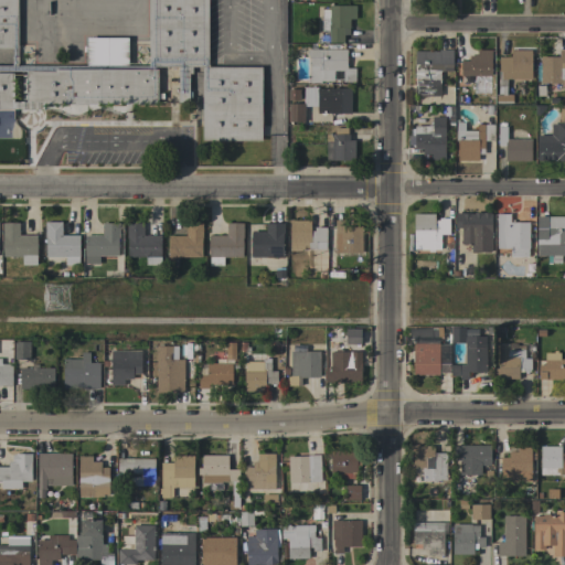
[(0,0),(18,0),(18,65),(86,65),(86,38),(128,38),(128,65),(148,65),(148,0),(208,0),(208,66),(262,66),(262,140),(202,140),(202,66),(192,66),(192,73),(189,73),(189,75),(194,75),(194,89),(189,89),(189,103),(178,103),(178,66),(156,66),(156,68),(158,68),(158,105),(43,105),(43,109),(0,109),(0,0)]
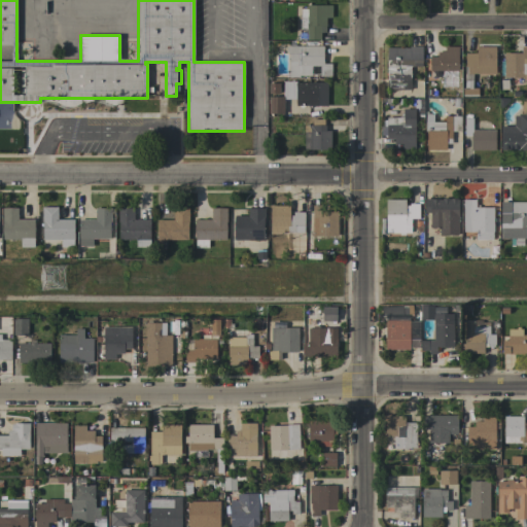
[(331,5),(331,18),(325,18),(325,32),(320,32),(320,40),(307,40),(307,29),(300,29),(300,8),(307,8),(307,5),(331,5)]
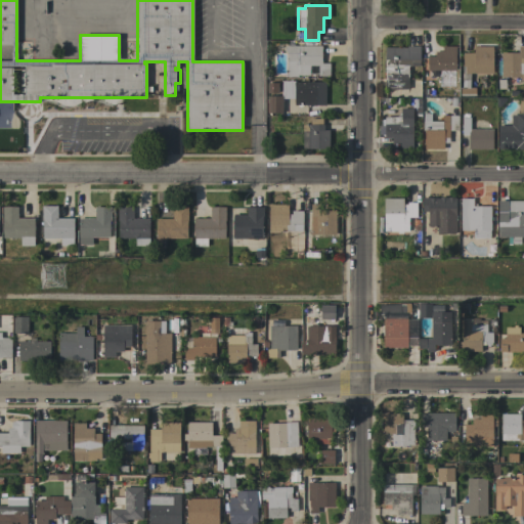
[(321,46),(321,63),(329,63),(329,76),(317,76),(317,66),(309,66),(309,75),(297,75),(297,77),(287,77),(287,53),(285,53),(285,46),(321,46)]
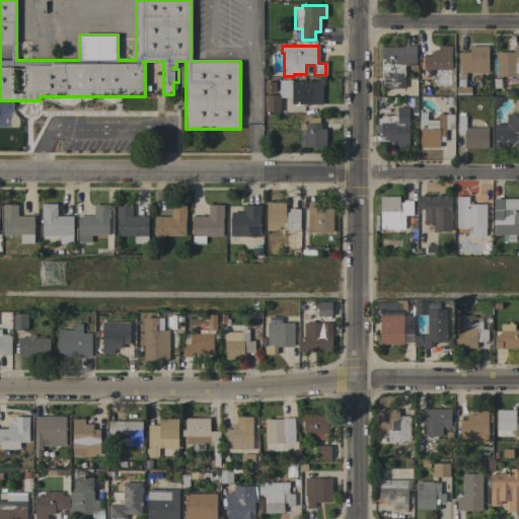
[(380,48),(402,48),(402,46),(415,46),(415,66),(403,66),(403,88),(380,88),(380,48)]
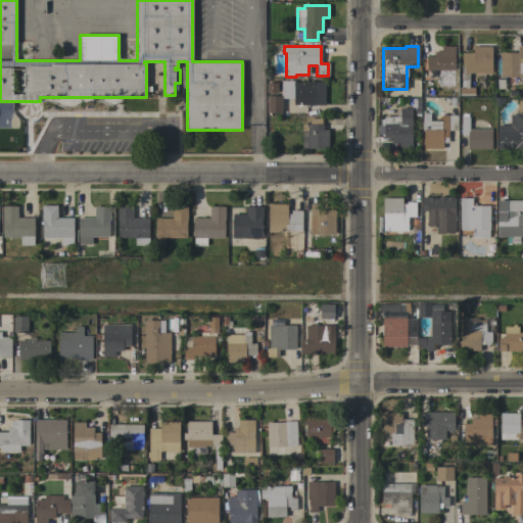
[(426,70),(426,57),(433,57),(433,52),(442,52),(442,46),(455,46),(454,70),(426,70)]
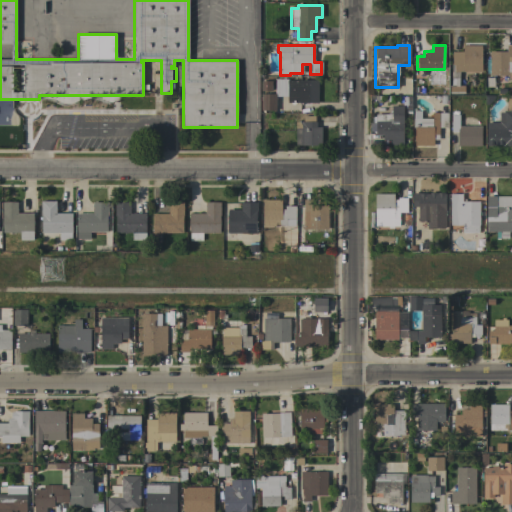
[(458,72),(458,85),(464,85),(464,94),(449,94),(449,85),(451,85),(451,52),(462,52),(462,45),(481,45),(481,72),(458,72)]
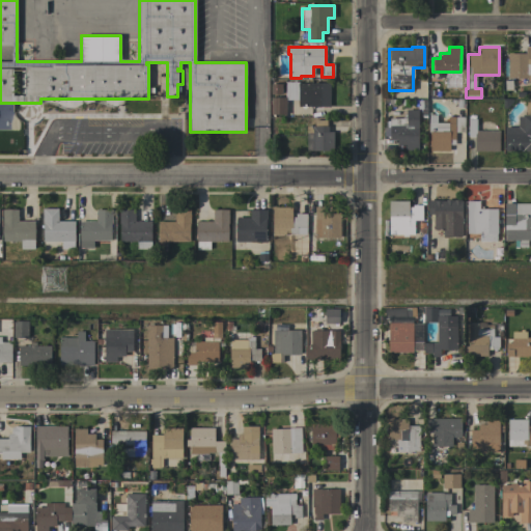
[(507,53),(525,53),(525,47),(530,47),(530,78),(507,78),(507,53)]
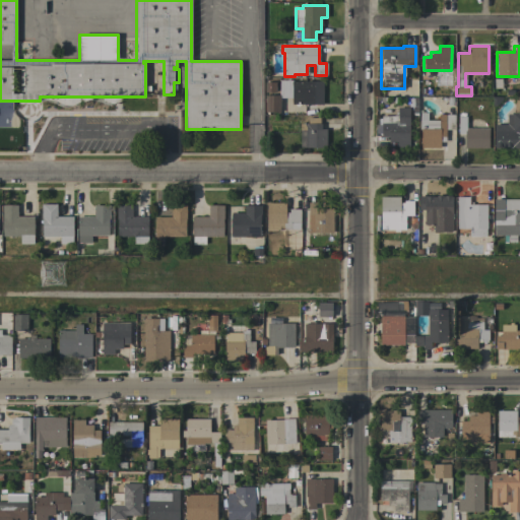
[(279,98),(279,95),(279,80),(291,80),(291,81),(323,81),(323,104),(291,105),(291,98),(279,98)]
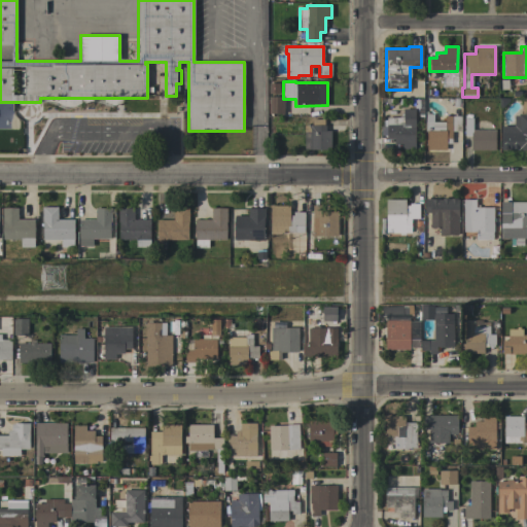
[(267,94),(267,83),(279,83),(279,94),(267,94)]
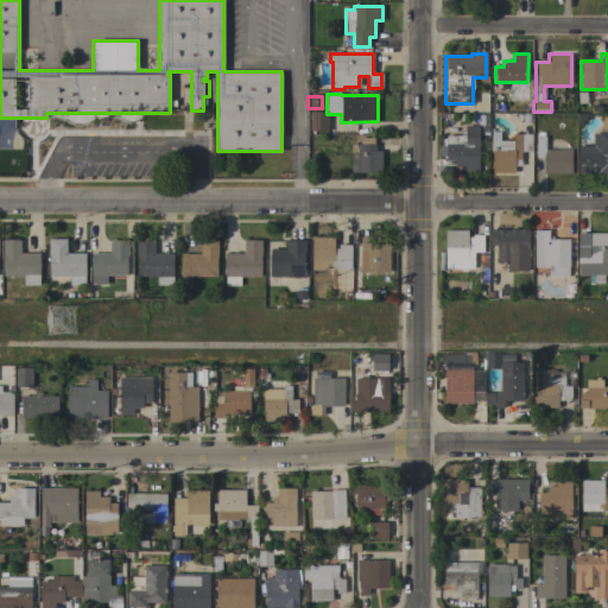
[(327,114),(327,132),(310,132),(310,112),(327,112),(327,114)]
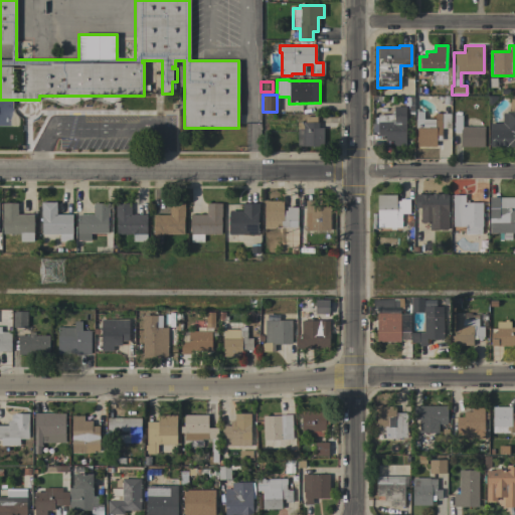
[(404,146),(392,146),(392,141),(384,141),(384,136),(377,136),(377,133),(371,133),(371,124),(377,124),(377,115),(393,115),(393,107),(405,107),(404,146)]
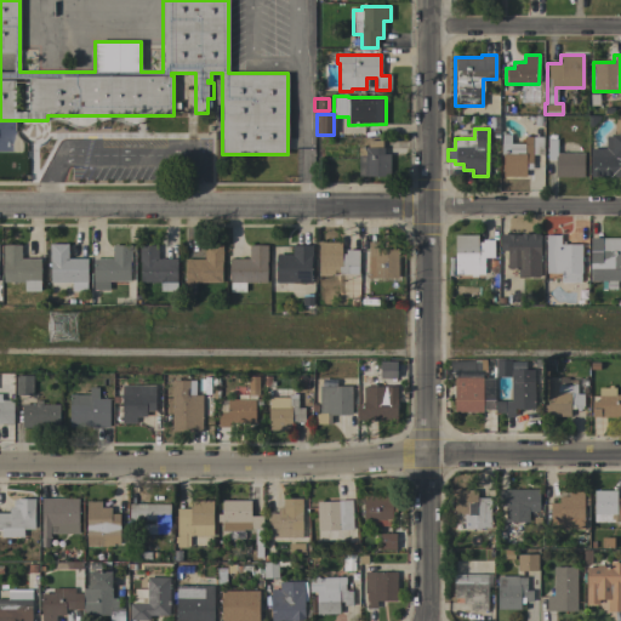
[(542,154),(531,154),(531,169),(525,169),(525,176),(502,176),(502,154),(501,155),(501,135),(510,135),(510,144),(524,143),(524,136),(542,137),(542,154)]
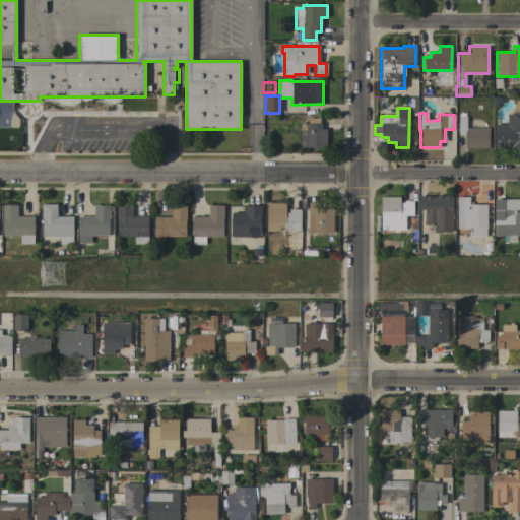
[(519,147),(494,147),(494,124),(507,125),(507,114),(519,114),(519,147)]
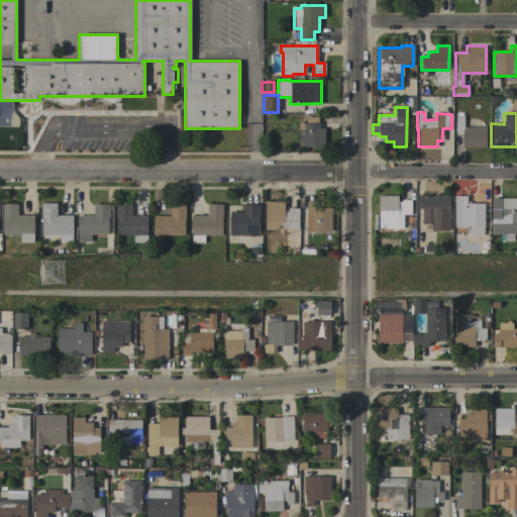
[(304,141),(304,130),(298,130),(298,123),(306,122),(306,117),(317,116),(317,123),(318,123),(318,128),(324,128),(324,146),(299,146),(299,141),(304,141)]
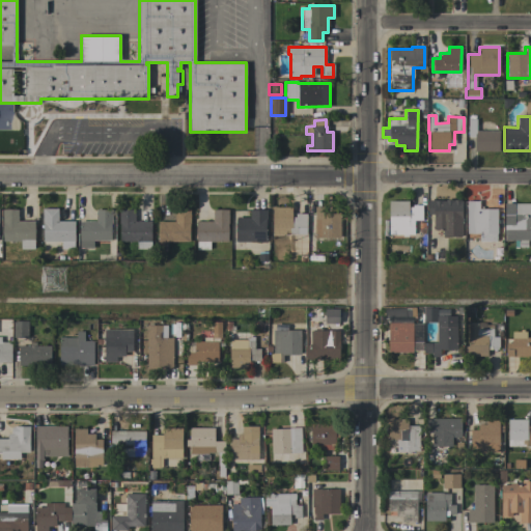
[(474,151),(474,137),(467,137),(468,119),(476,119),(476,131),(499,131),(499,151),(474,151)]
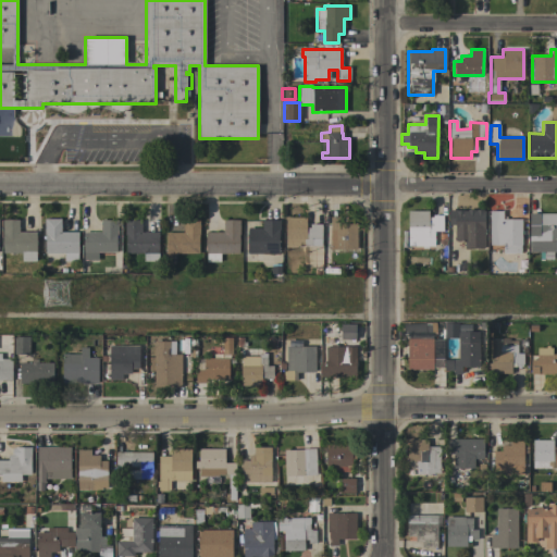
[(485,249),(465,249),(465,240),(455,240),(455,225),(448,225),(448,211),(468,211),(468,210),(483,210),(483,211),(485,211),(485,249)]
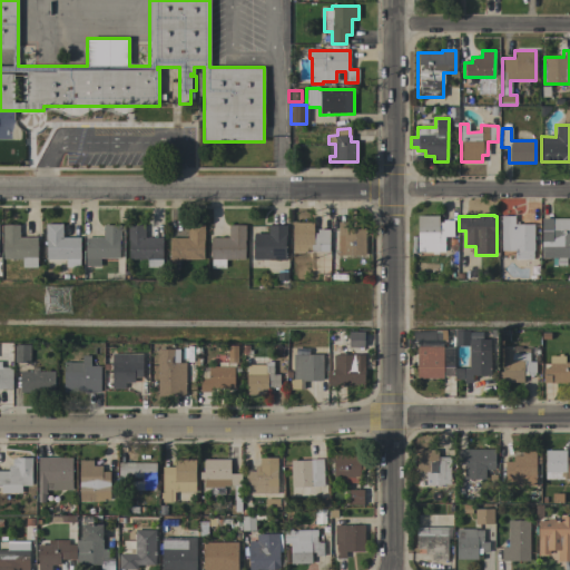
[(439,216),(439,223),(443,223),(443,220),(453,220),(453,237),(444,237),(444,252),(418,252),(418,216),(439,216)]
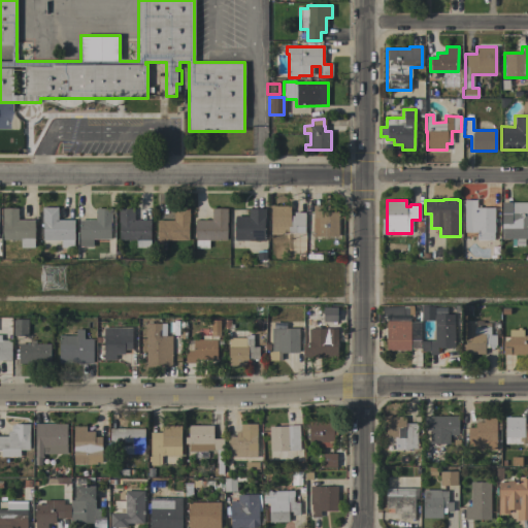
[(477,200),(477,207),(495,208),(494,232),(464,232),(464,200),(477,200)]
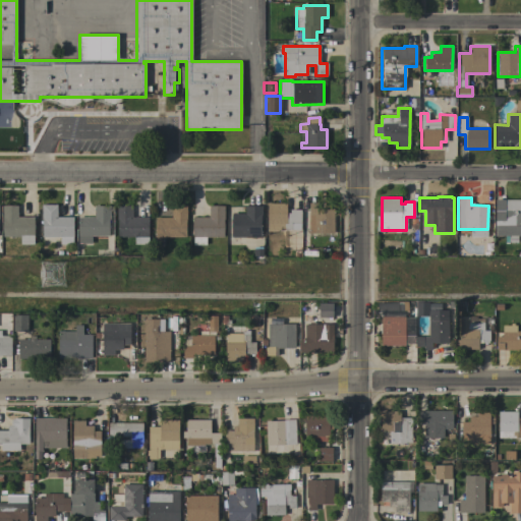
[(520,199),(520,226),(505,226),(505,219),(496,219),(496,210),(504,210),(505,199),(520,199)]
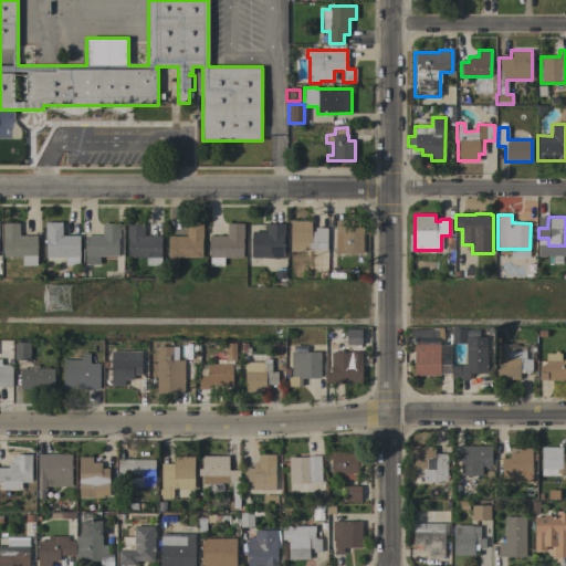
[(291,221),(312,221),(312,231),(315,231),(315,228),(327,228),(327,243),(317,243),(317,249),(310,249),(310,251),(291,251),(291,221)]
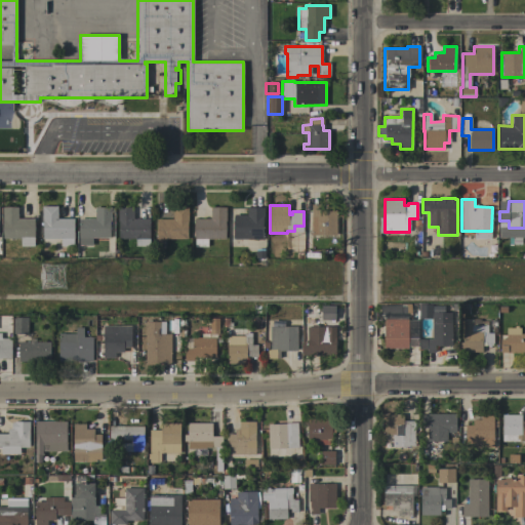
[(316,216),(311,216),(311,205),(319,205),(319,211),(336,210),(336,235),(316,235),(316,216)]
